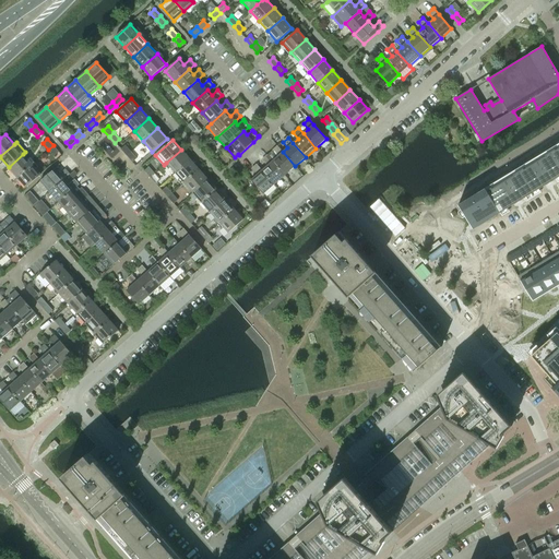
[(485,189),(459,205),(466,218),(470,216),(476,228),(487,221),(488,221),(500,213),(549,183),(558,177),(558,144),(486,189),(485,189)]
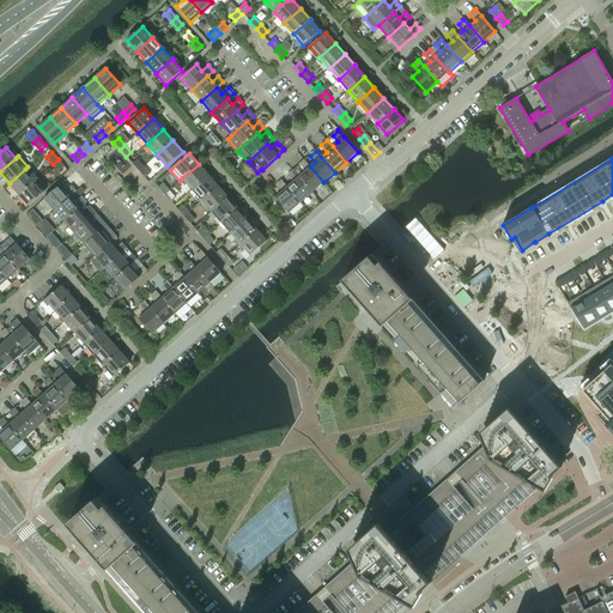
[(59,159),(53,164),(60,171),(65,167),(59,159)]
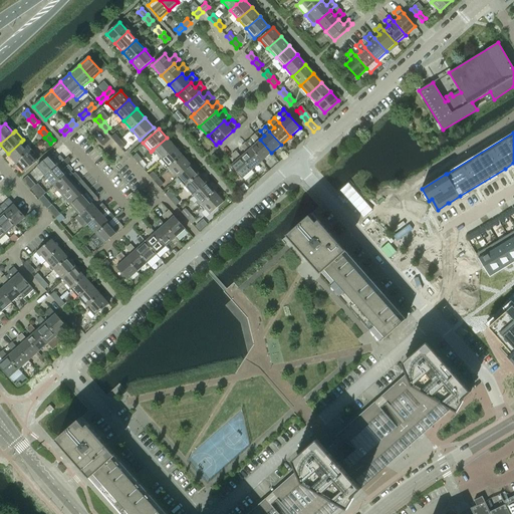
[(116,144),(120,140),(115,134),(111,138),(116,144)]
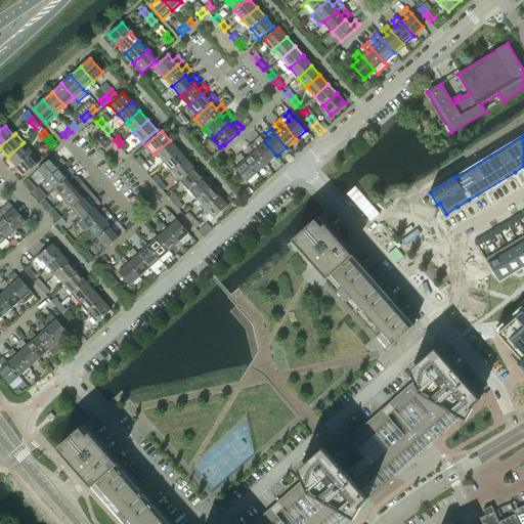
[(260,137),(250,146),(267,165),(276,156),(265,142),(260,137)]
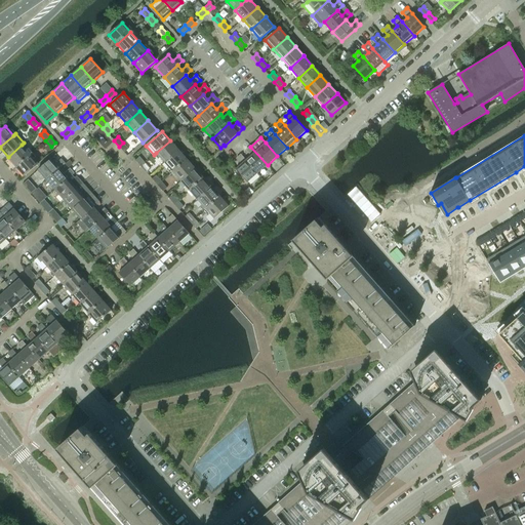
[(170,140),(156,153),(164,162),(178,150),(170,140)]
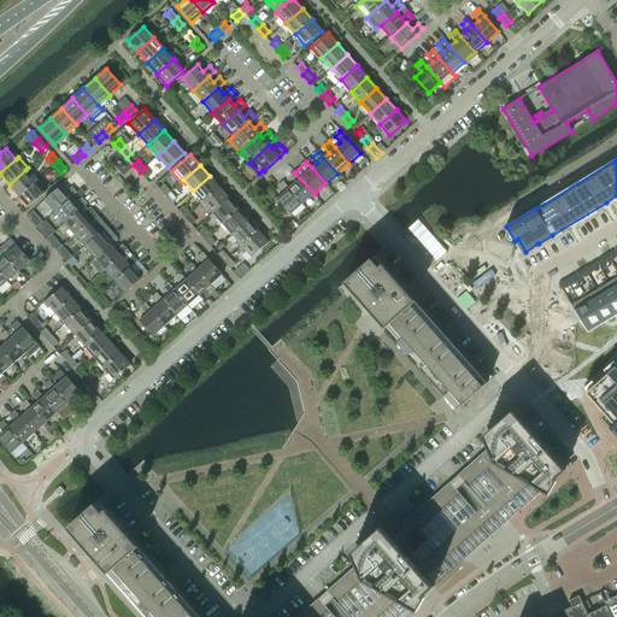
[(151,175),(145,168),(140,172),(146,180),(151,175)]
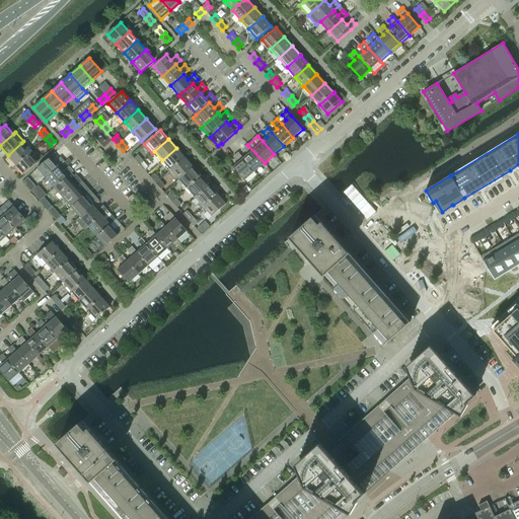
[(16,164),(29,152),(21,143),(8,155),(16,164)]
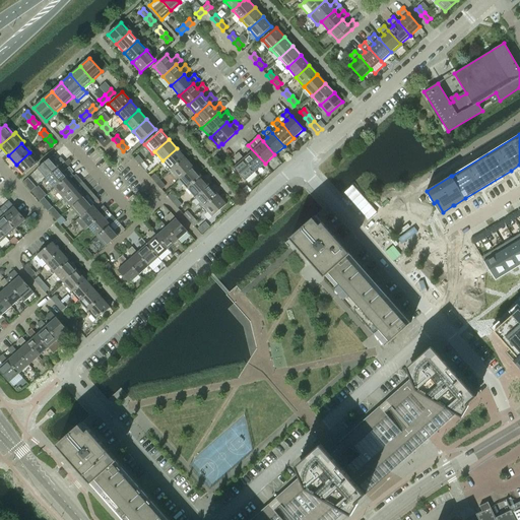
[(248,154),(244,158),(255,172),(265,164),(248,145),(244,149),(248,154)]
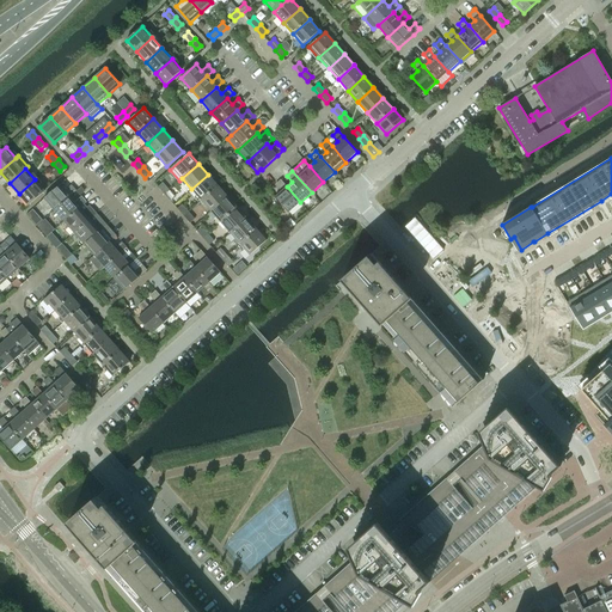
[(208,175),(191,189),(201,201),(218,185),(208,175)]
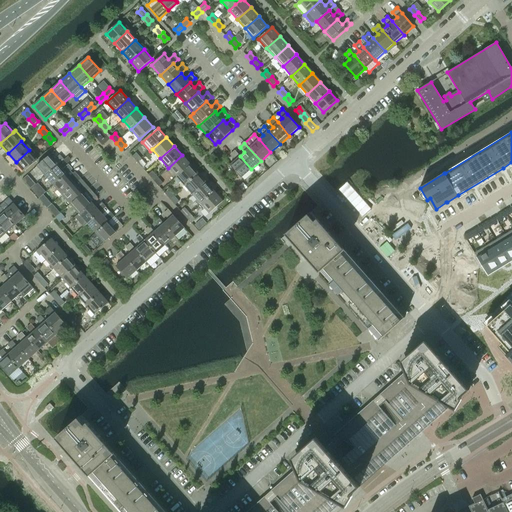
[(29,150),(16,162),(24,172),(38,160),(29,150)]
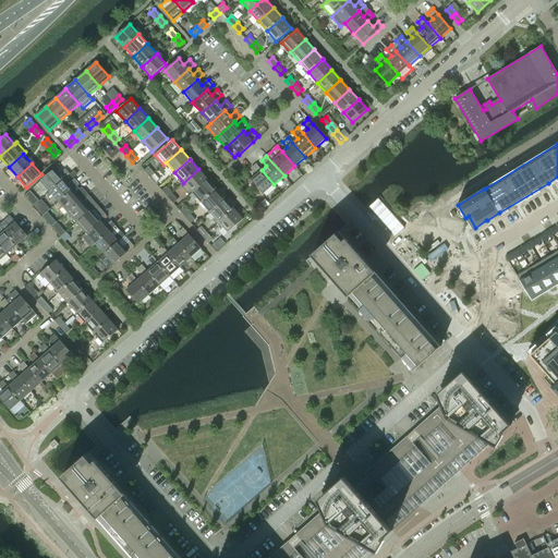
[(263,194),(274,184),(262,170),(256,165),(251,169),(256,174),(251,180),(263,194)]
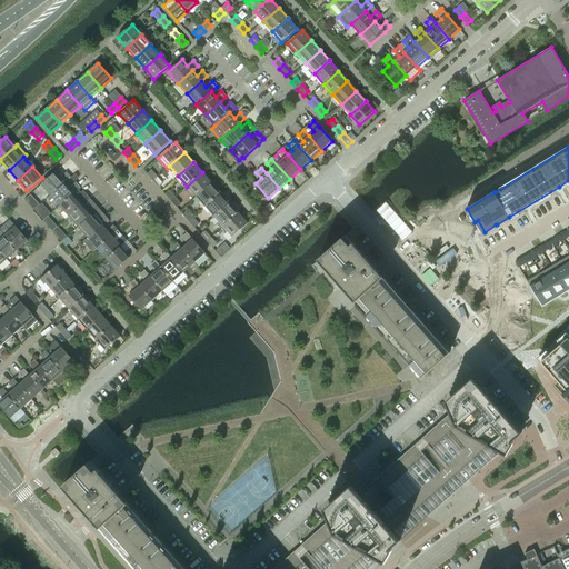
[(147,175),(152,181),(157,177),(151,170),(147,175)]
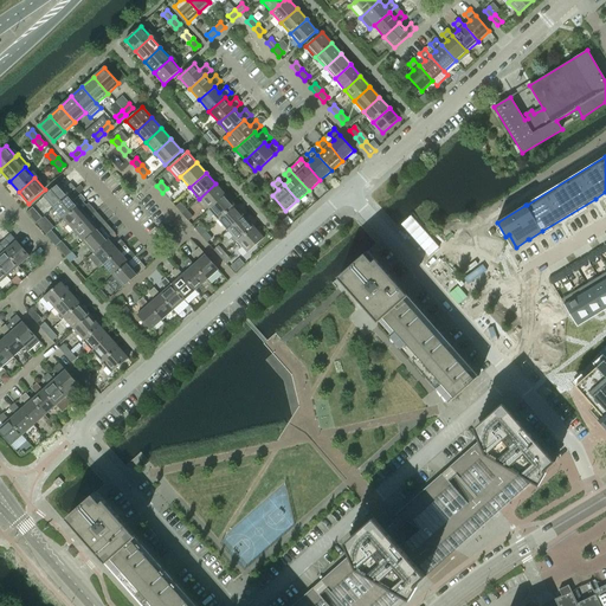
[(43,197),(53,208),(69,194),(75,189),(70,184),(64,189),(58,184),(43,197)]
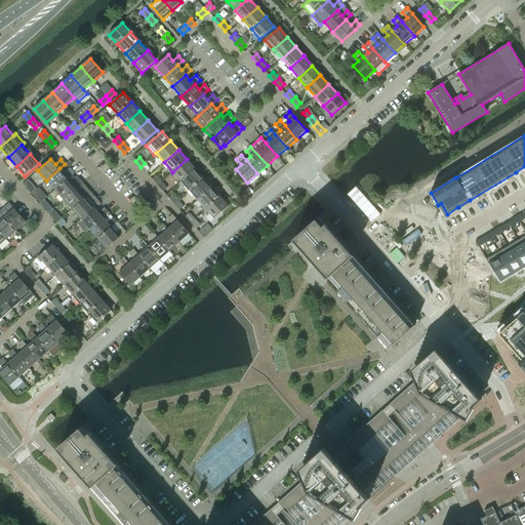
[(187,159),(172,172),(182,182),(195,169),(187,159)]
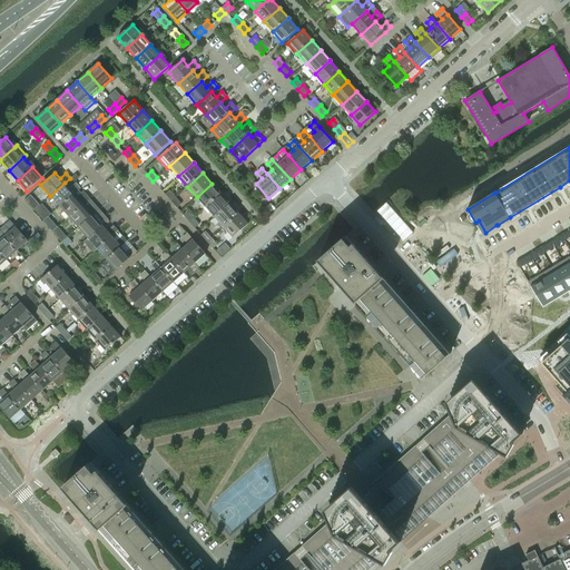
[(164,184),(157,177),(153,182),(159,188),(164,184)]
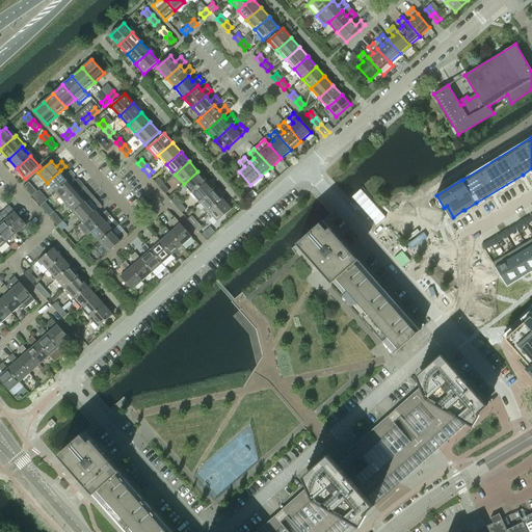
[(64,176),(60,170),(47,183),(55,193),(73,178),(75,176),(71,171),(64,176)]
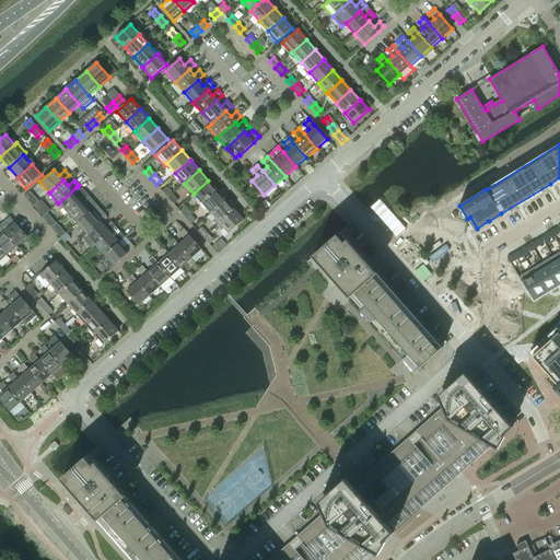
[(208,181),(194,194),(202,203),(217,190),(208,181)]
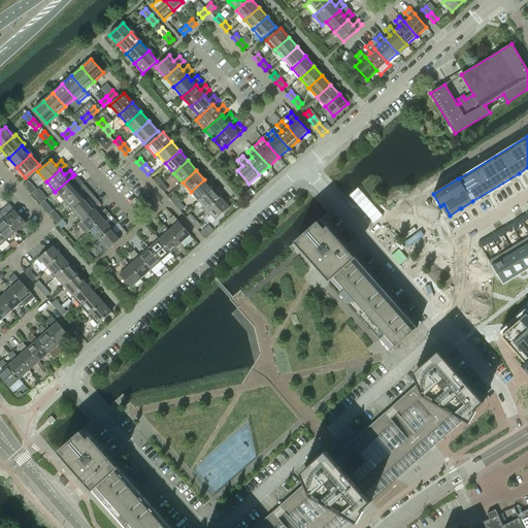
[(75,179),(72,176),(55,192),(64,201),(77,189),(83,185),(76,177),(75,179)]
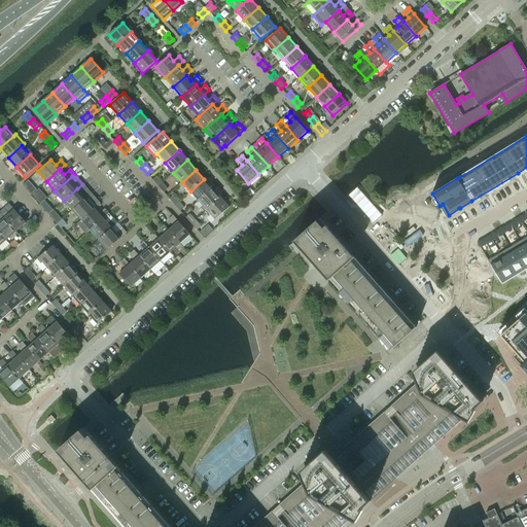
[(157,186),(163,182),(156,176),(152,180),(157,186)]
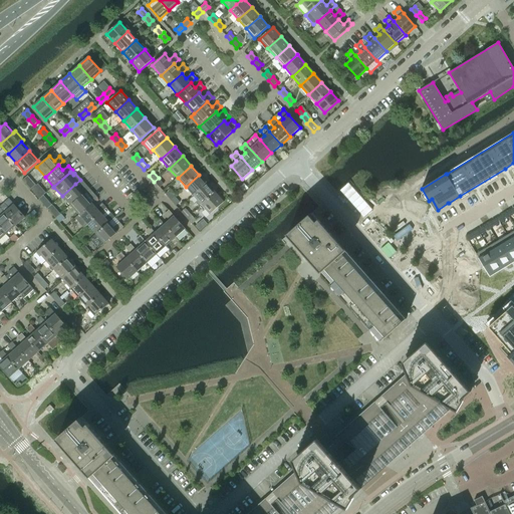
[(199,175),(186,187),(194,196),(207,184),(199,175)]
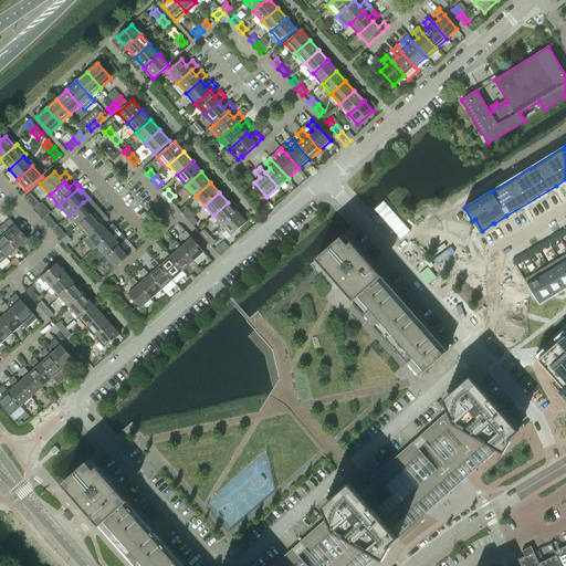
[(180,202),(175,196),(169,200),(176,207),(180,202)]
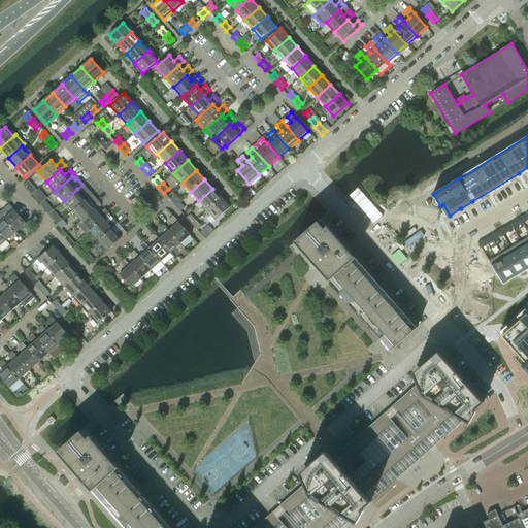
[(77,189),(64,201),(72,211),(92,194),(88,190),(83,185),(77,189)]
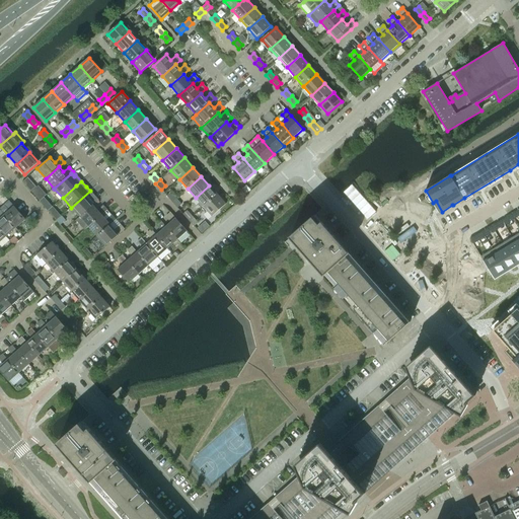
[(204,207),(217,195),(209,186),(196,198),(204,207)]
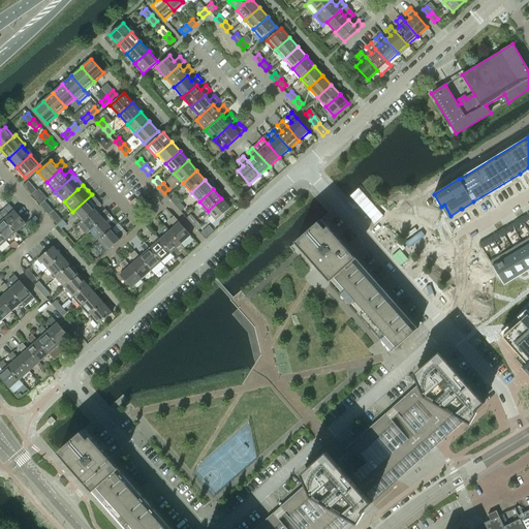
[(92,194),(72,212),(82,221),(95,209),(100,205),(92,194)]
